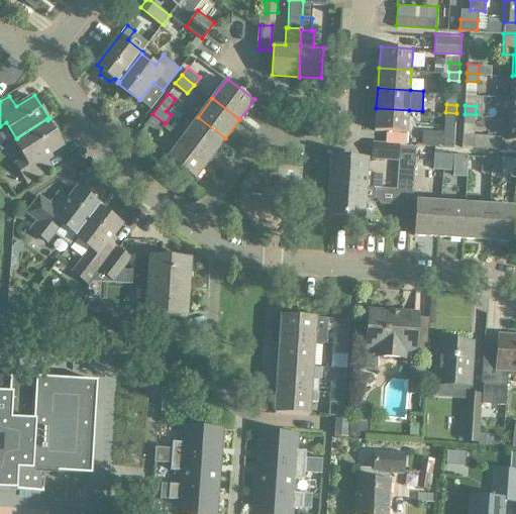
[(375,129),(407,131),(409,110),(376,108),(375,129)]
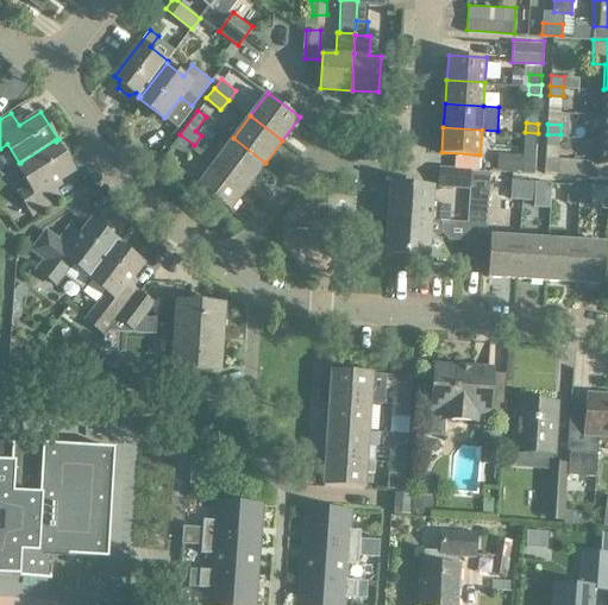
[(537,143),(538,133),(525,132),(525,143),(537,143)]
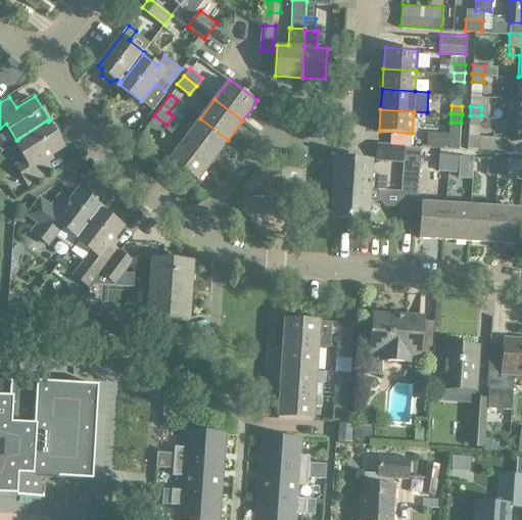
[(160,133),(167,125),(154,115),(148,124),(160,133)]
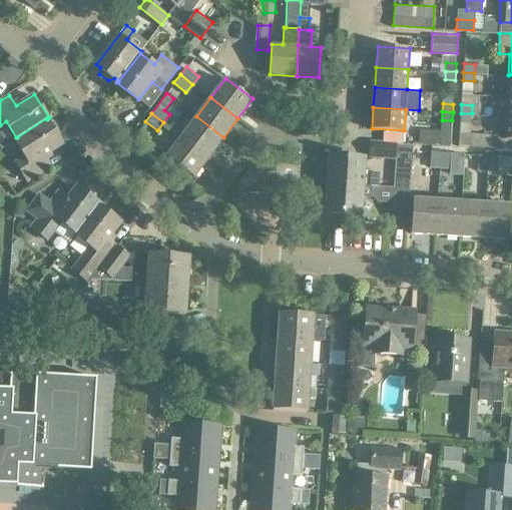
[(471,122),(472,113),(461,113),(460,121),(471,122)]
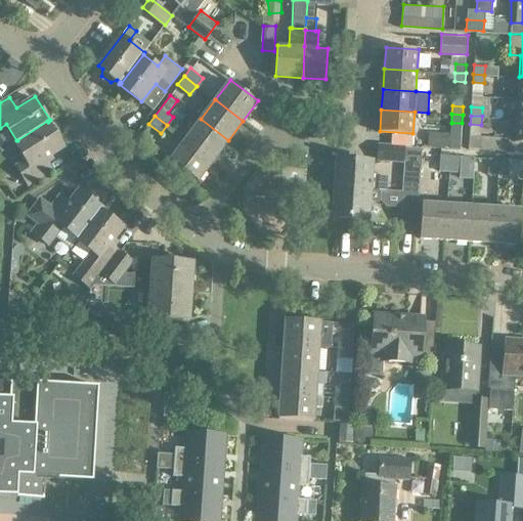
[(185,139),(213,160),(228,140),(201,119),(185,139)]
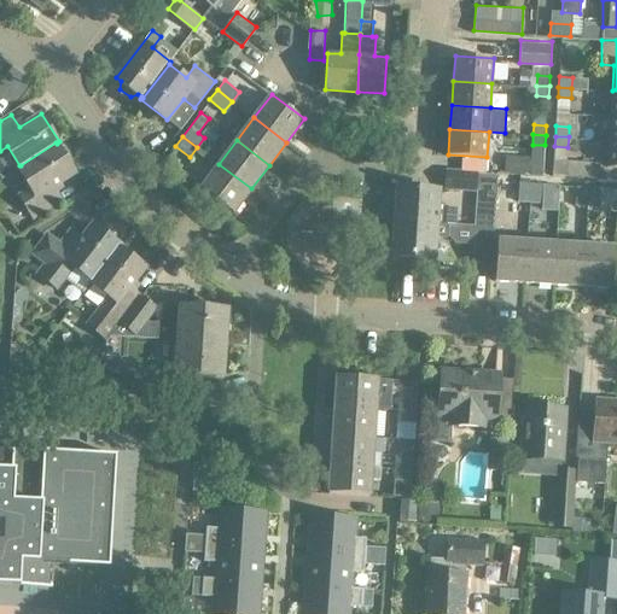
[(21,165),(19,165),(18,167),(30,186),(19,194),(33,215),(60,197),(52,183),(74,170),(57,144),(56,142),(21,165)]
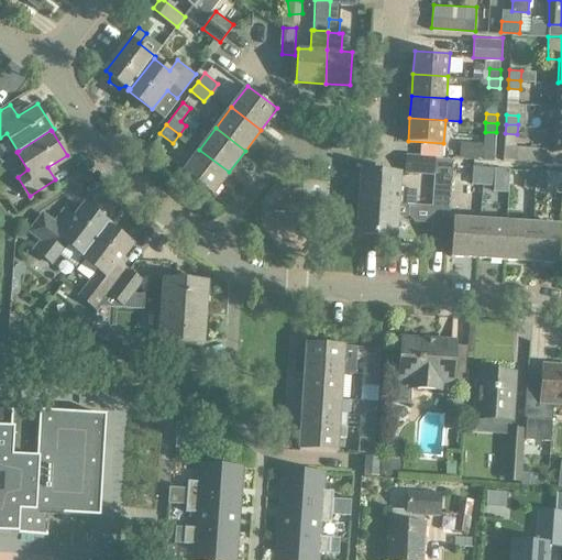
[(544,146),(504,143),(503,158),(543,161),(544,146)]
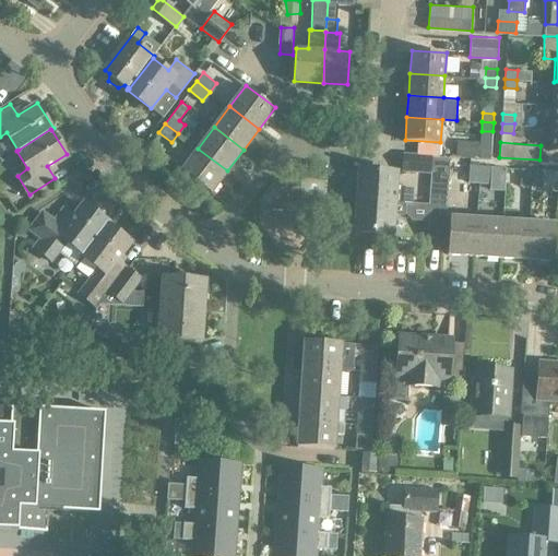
[(227,170),(198,149),(181,169),(212,192),(227,170)]
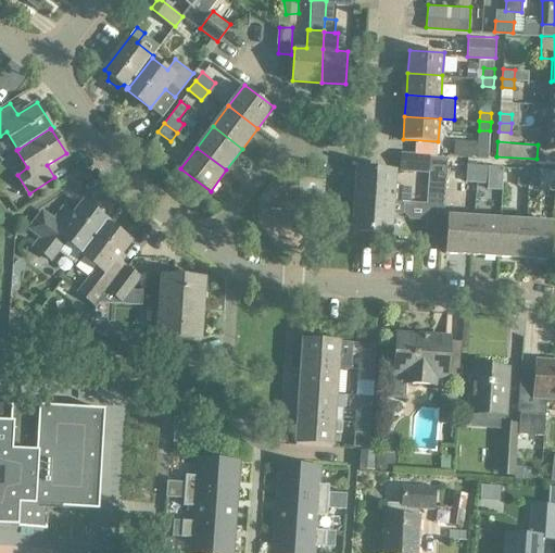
[(428,170),(429,154),(402,152),(401,167),(428,170)]
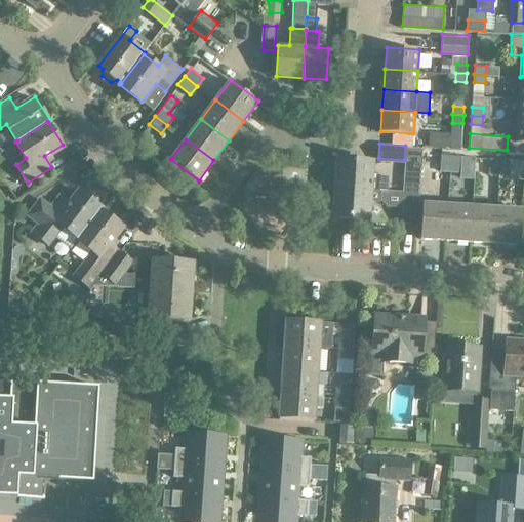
[(439,169),(450,170),(451,154),(441,153),(439,169)]
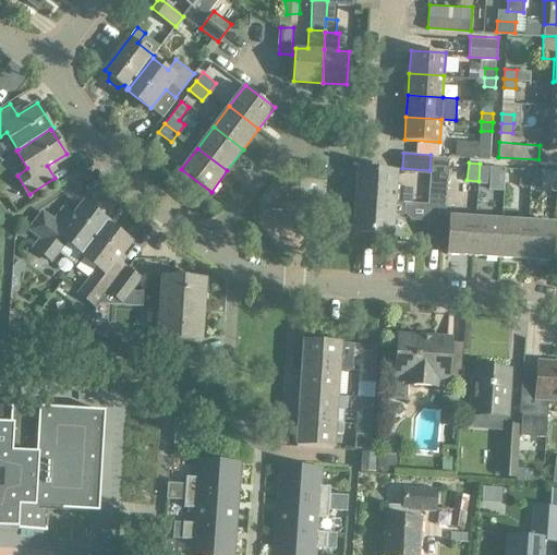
[(480,164),(479,181),(489,182),(491,164),(480,164)]
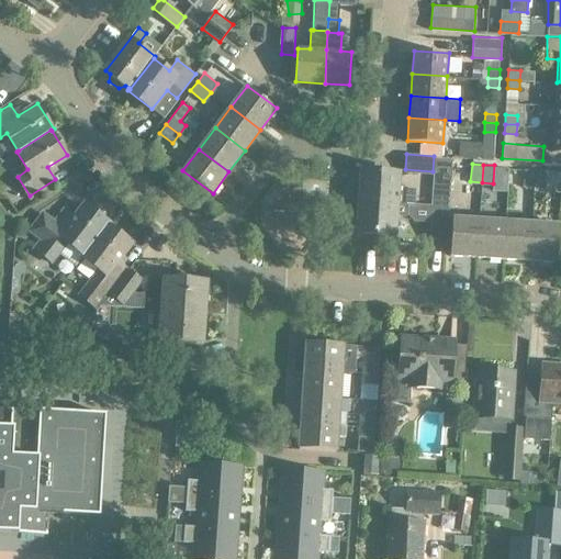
[(523,185),(534,186),(535,168),(524,167),(523,185)]
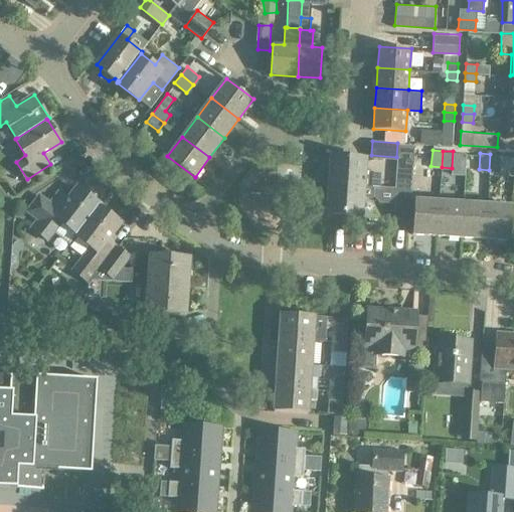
[(490,154),(489,170),(499,170),(500,155),(490,154)]
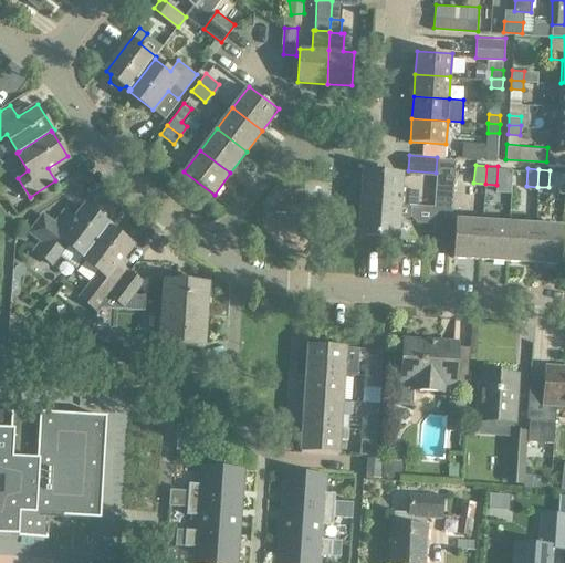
[(364,202),(411,206),(418,206),(419,188),(401,187),(403,174),(366,171),(364,202)]
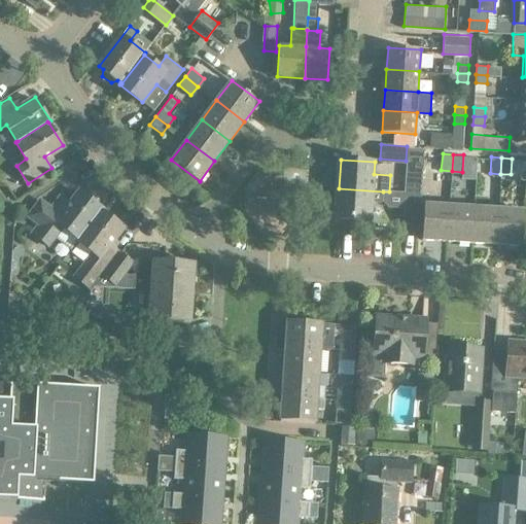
[(405,193),(420,194),(422,175),(406,174),(405,193)]
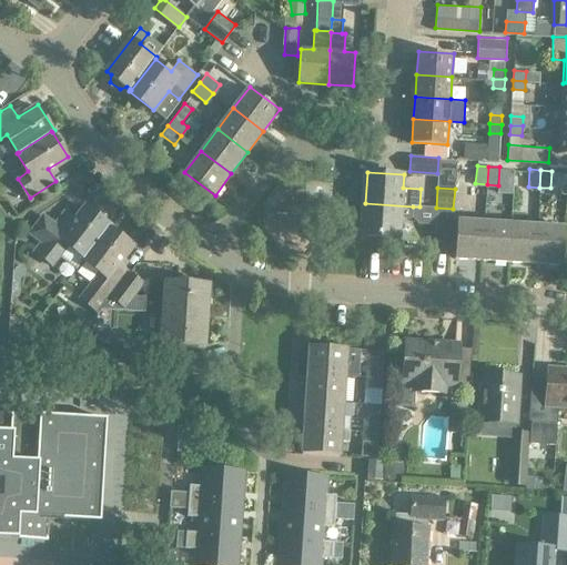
[(407,217),(413,213),(413,207),(365,203),(363,233),(400,235),(401,217),(407,217)]
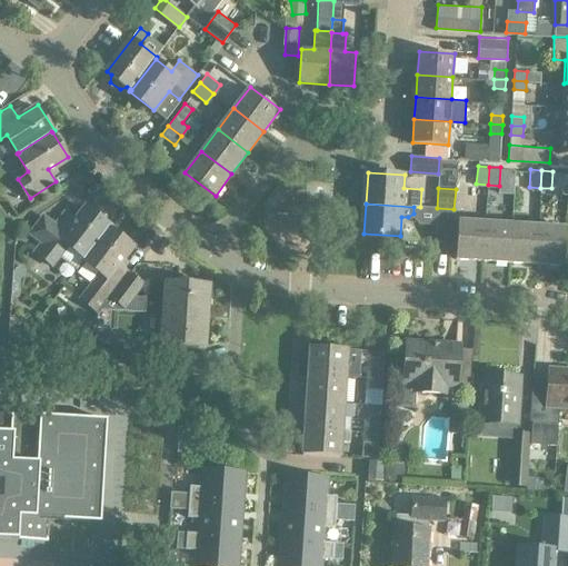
[(66,210),(57,221),(43,211),(28,231),(41,241),(36,249),(53,264),(68,245),(85,257),(83,258),(85,259),(110,226),(111,225),(86,206),(77,218),(66,210)]
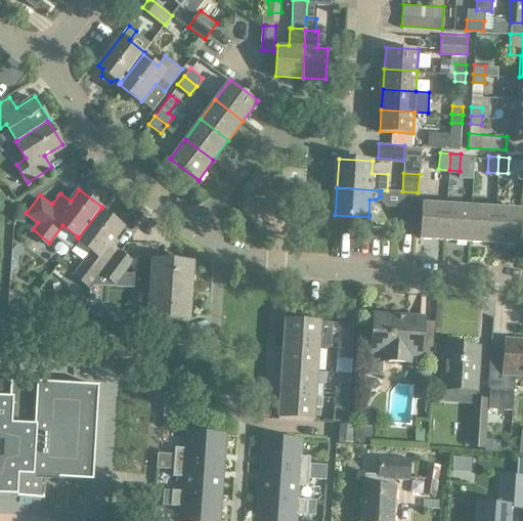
[(402,191),(400,219),(417,220),(418,202),(418,192),(402,191)]
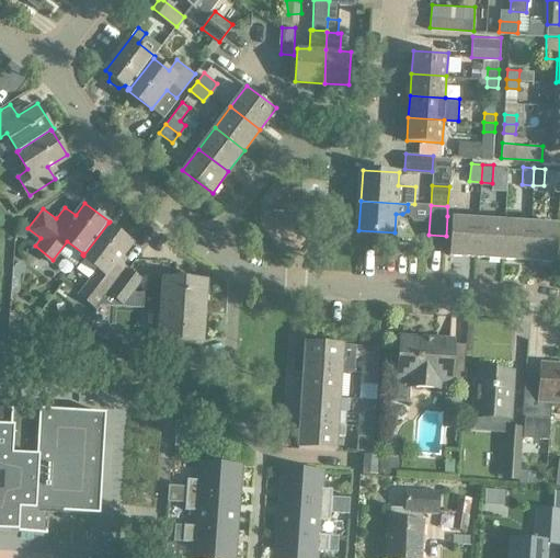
[(449,253),(477,254),(479,218),(452,216),(449,253)]
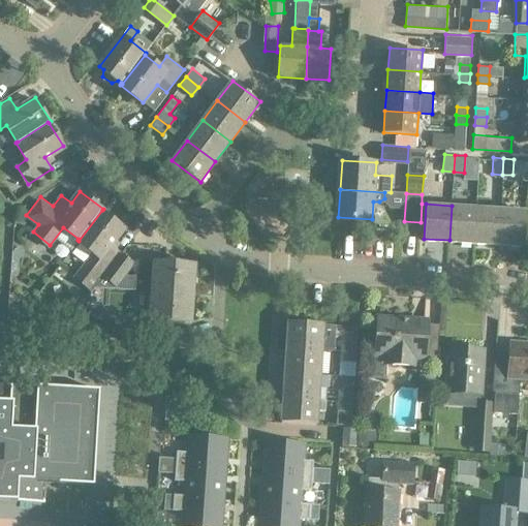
[(449,240),(474,242),(476,207),(452,206),(449,240)]
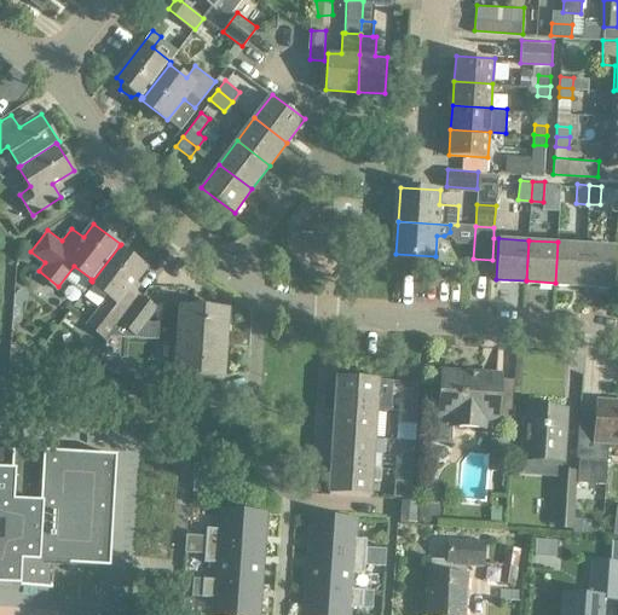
[(555,283),(583,285),(587,244),(558,242),(555,283)]
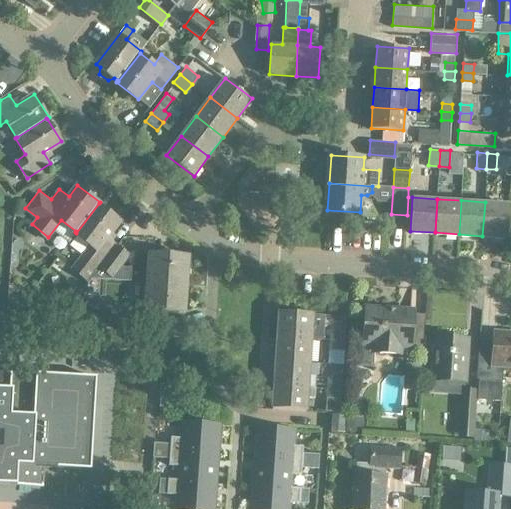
[(485,202),(482,236),(507,237),(509,204),(485,202)]
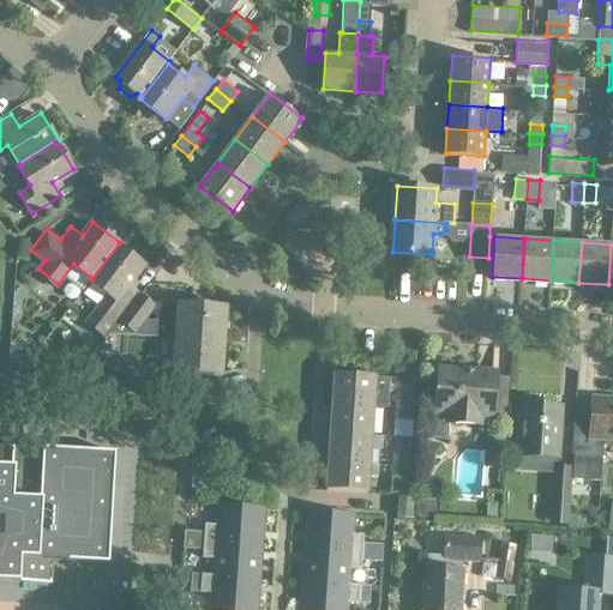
[(144,264),(119,243),(91,279),(109,294),(88,321),(106,336),(120,319),(140,293),(128,284),(144,264)]
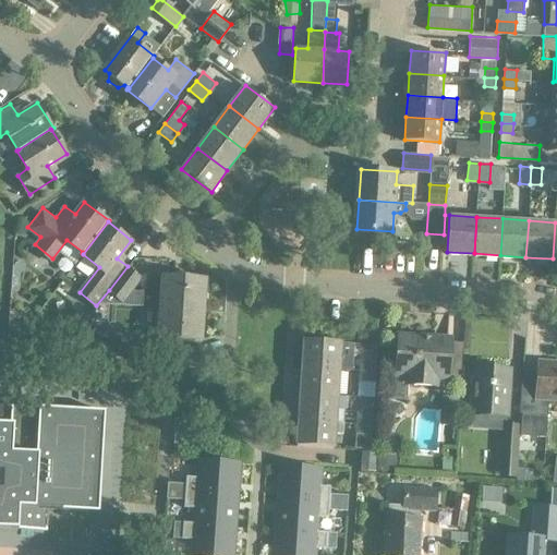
[(25,268),(25,262),(20,258),(14,262),(14,267),(20,270),(25,268)]
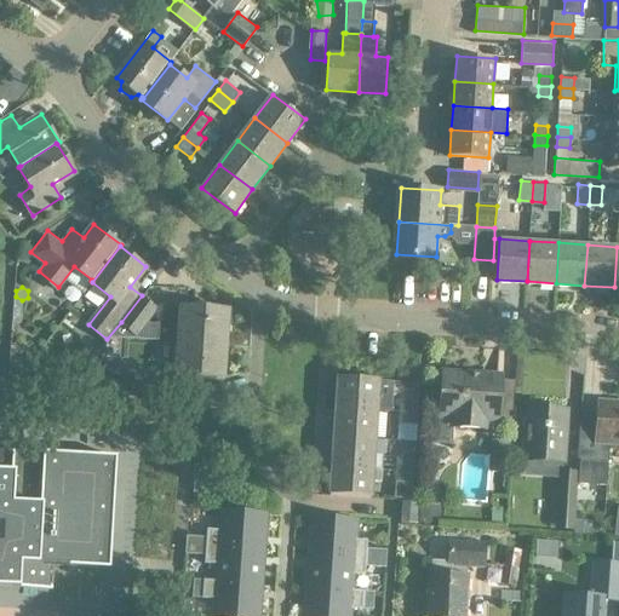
[(142,295),(121,322),(137,334),(158,308),(142,295)]
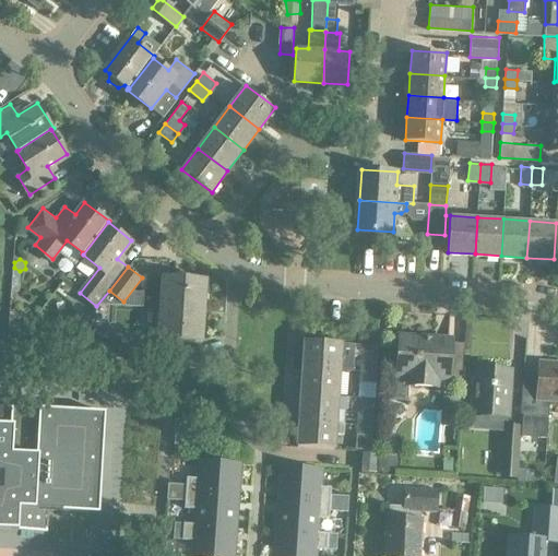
[(162,306),(204,309),(206,279),(164,275),(162,306)]
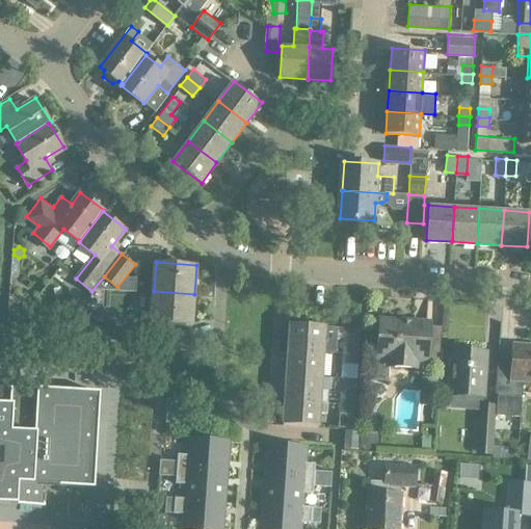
[(192,322),(194,294),(154,291),(152,320),(192,322)]
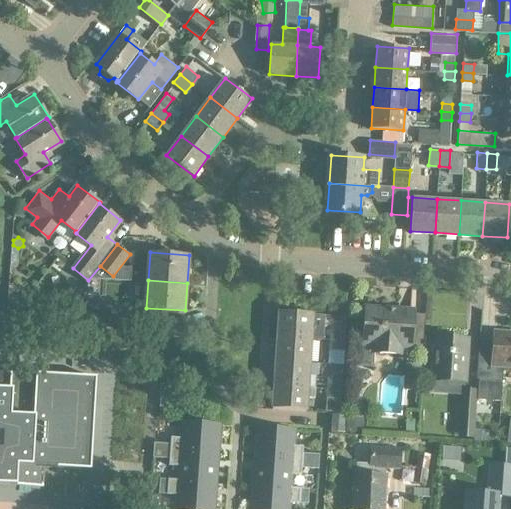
[(24,298),(8,290),(7,309),(15,310),(24,298)]
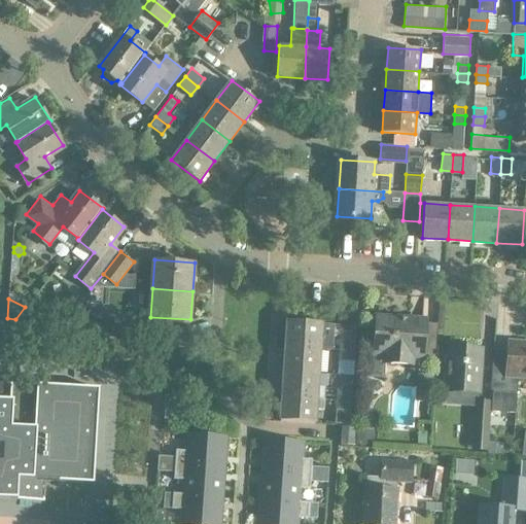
[(142,313),(92,309),(91,325),(141,328),(142,313)]
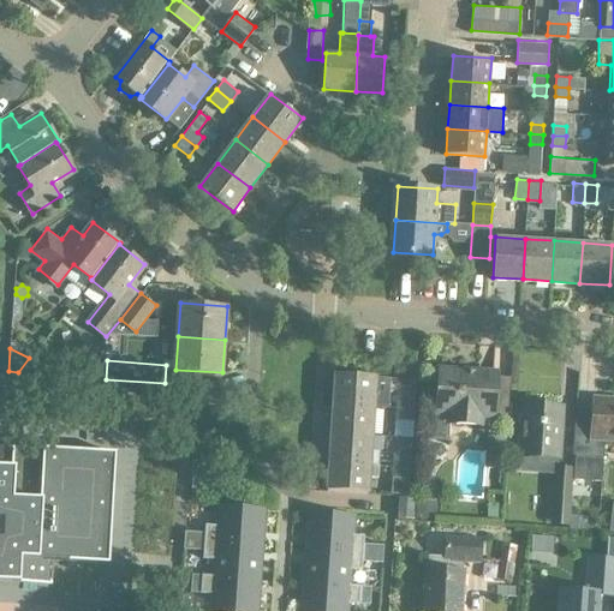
[(494,415),(496,372),(439,369),(436,412),(449,412),(449,421),(481,424),(481,414),(494,415)]
